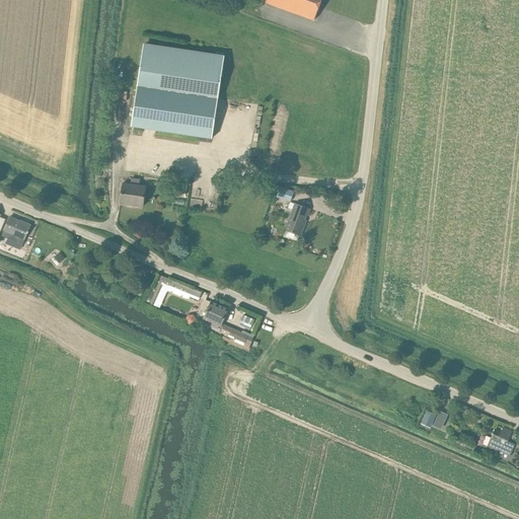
[(266,0),(265,3),(314,20),(318,8),(320,0),(266,0)]
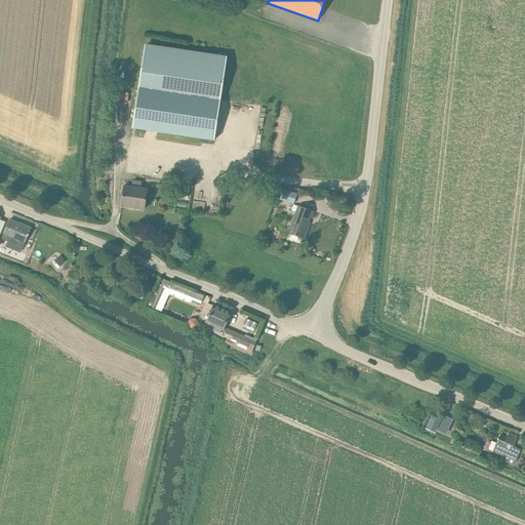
[(219,99),(226,56),(146,43),(137,92),(132,128),(213,140),(219,99)]
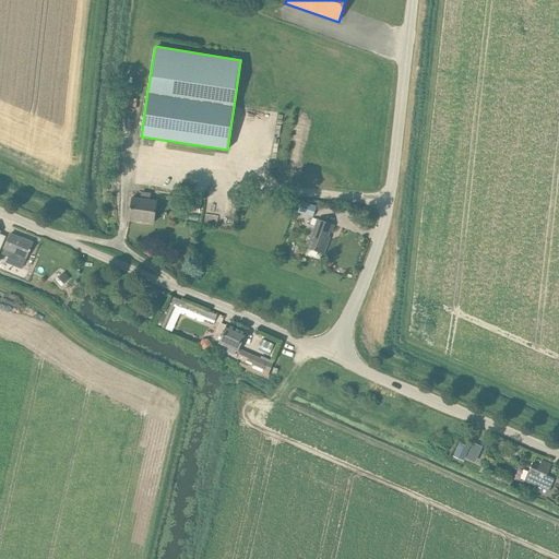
[(156,201),(149,200),(150,194),(141,192),(140,199),(131,197),(128,219),(153,224),(156,202),(156,201)]
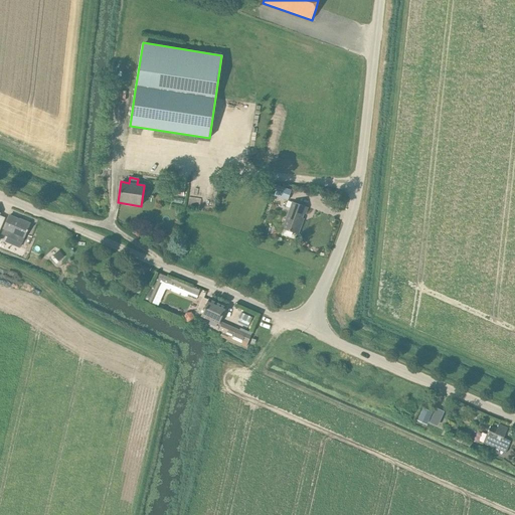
[(183,196),(185,184),(174,182),(172,194),(183,196)]
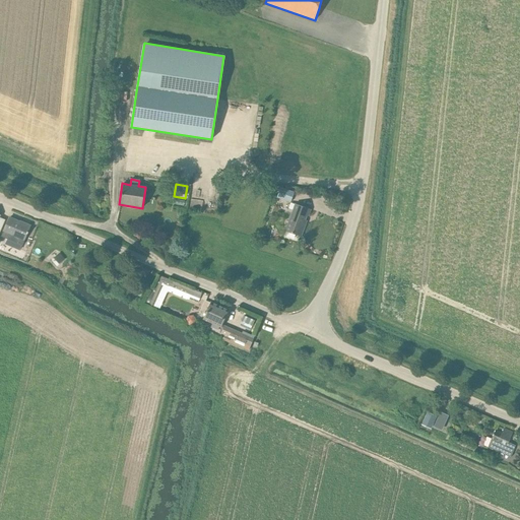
[(276,197),(289,202),(294,192),(280,187),(276,197)]
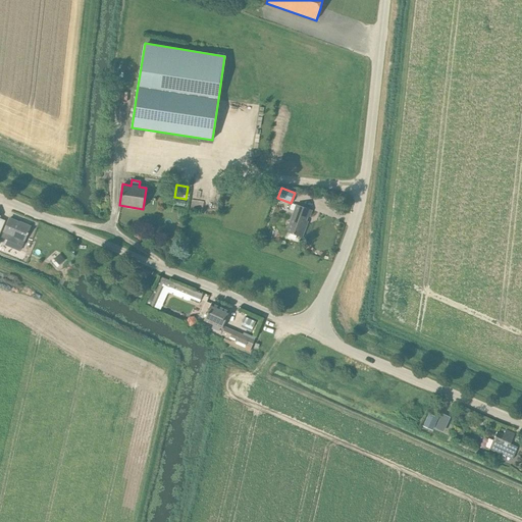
[(305,221),(307,216),(309,217),(312,210),(296,205),(285,232),(302,238),(308,222),(305,221)]
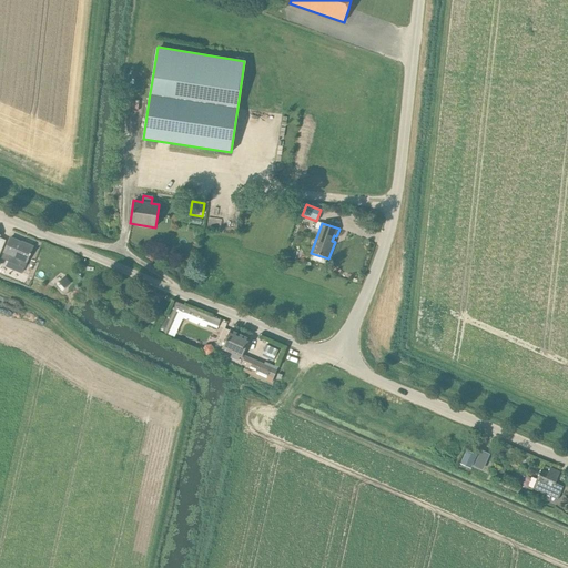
[(30,255),(31,254),(30,253),(33,246),(23,242),(23,243),(10,239),(3,254),(26,263),(29,255),(30,255)]
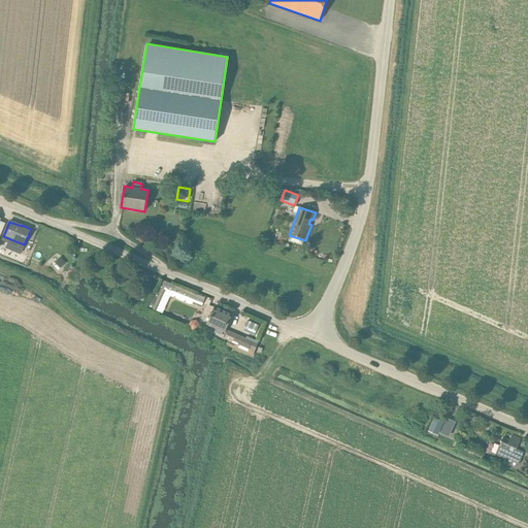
[(60,257),(52,264),(58,270),(65,263),(60,257)]
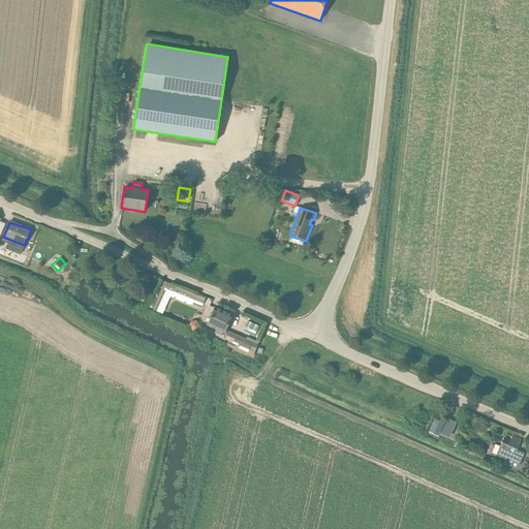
[(154,293),(148,308),(156,312),(156,311),(162,314),(172,291),(203,304),(205,299),(162,280),(156,293),(154,293)]
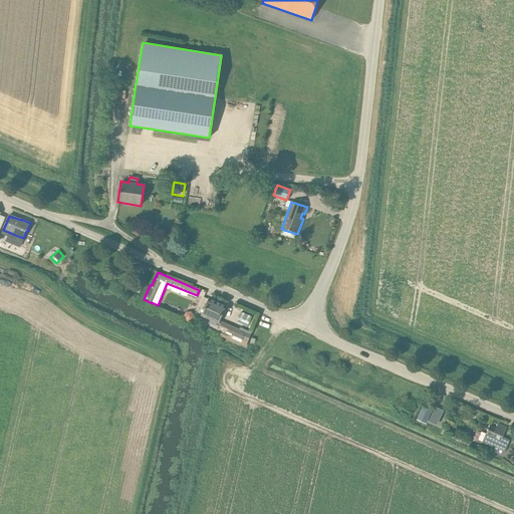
[(141,294),(144,289),(136,284),(133,290),(141,294)]
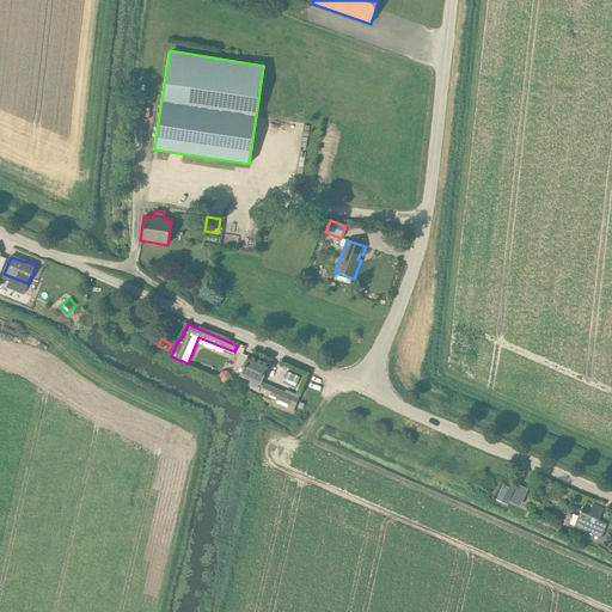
[(239,377),(259,386),(268,366),(249,356),(239,377)]
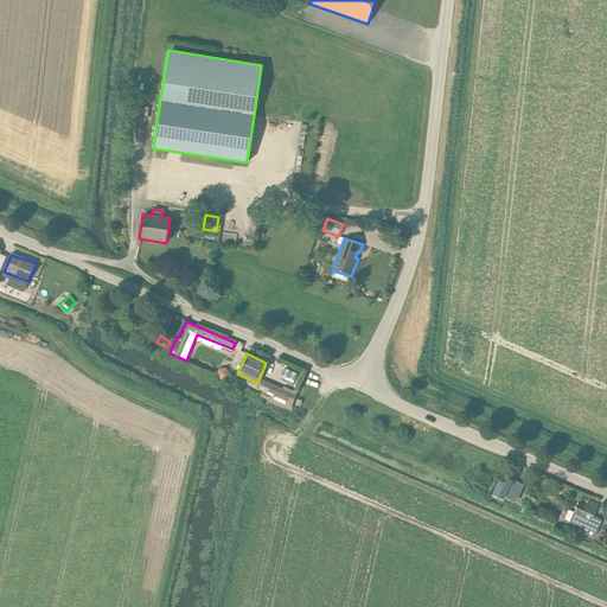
[(219,369),(217,375),(219,379),(227,378),(229,374),(225,368),(219,369)]
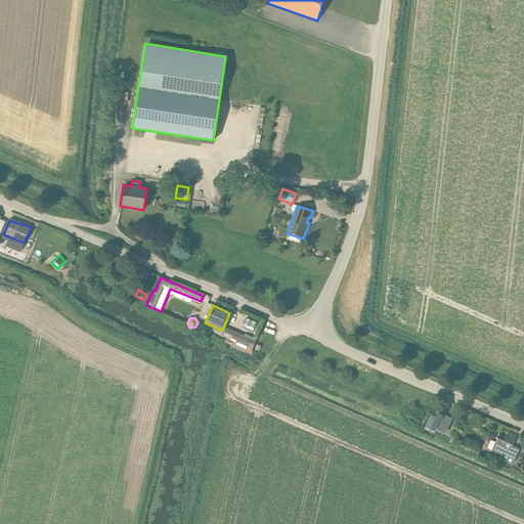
[(246,318),(241,329),(251,333),(256,322),(246,318)]
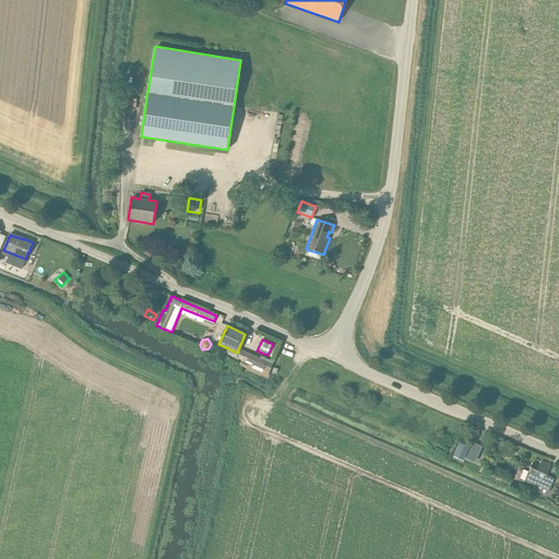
[(241,365),(261,373),(268,377),(273,361),(268,359),(266,361),(241,351),(237,359),(242,361),(241,365)]
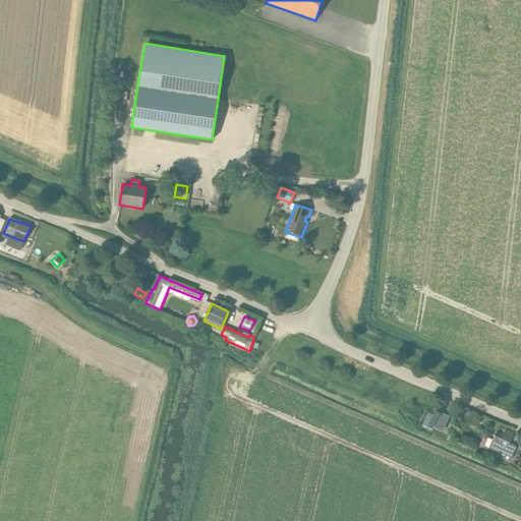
[(427,412),(421,425),(431,429),(437,417),(427,412)]
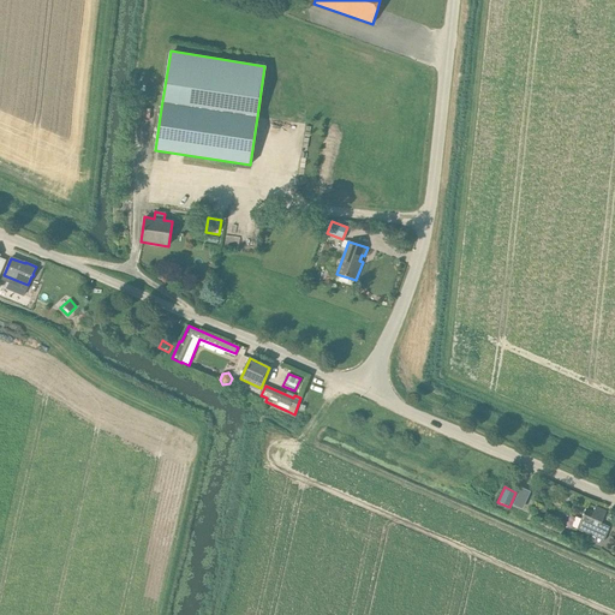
[(585,508),(575,529),(603,541),(609,527),(599,523),(605,511),(596,506),(593,512),(585,508)]
